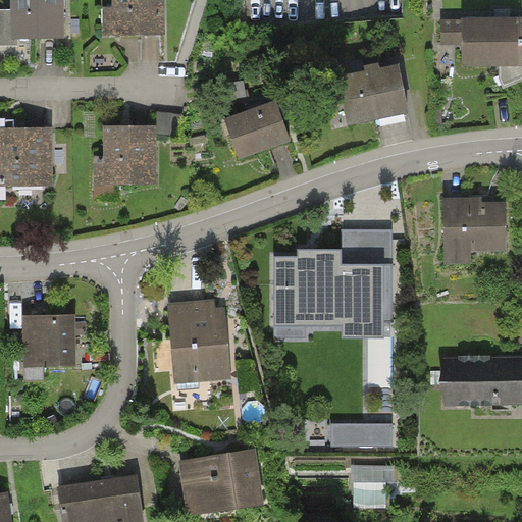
[(0,0),(1,44),(59,43),(57,0),(0,0)]
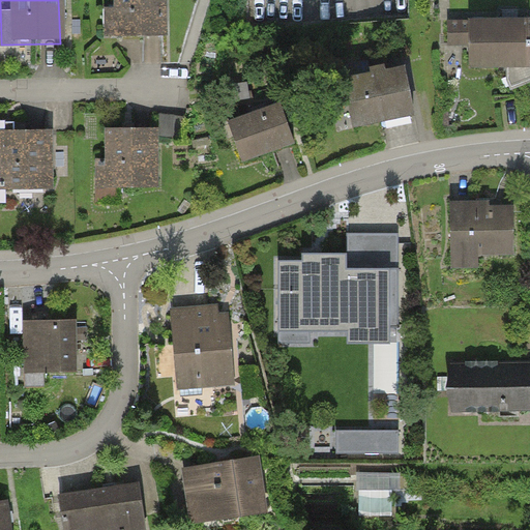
[(102,0),(104,43),(162,42),(160,0),(102,0)]
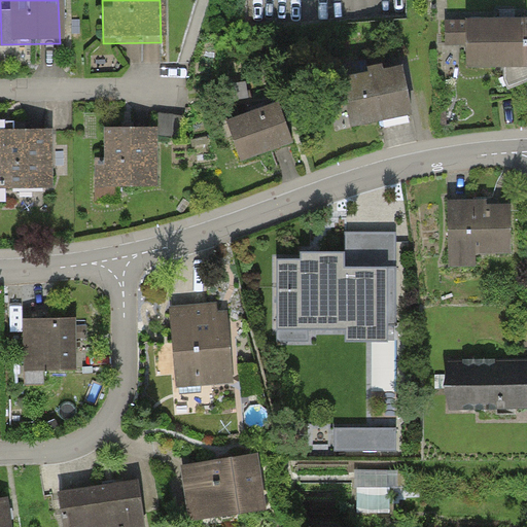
[(520,25),(460,26),(461,72),(521,71),(520,25)]
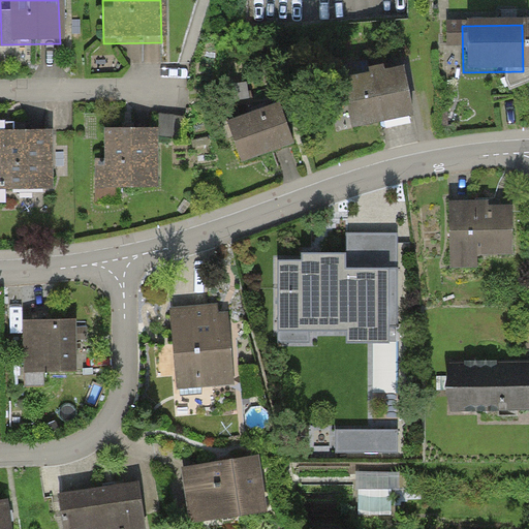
[(345,131),(406,118),(395,70),(335,85),(345,131)]
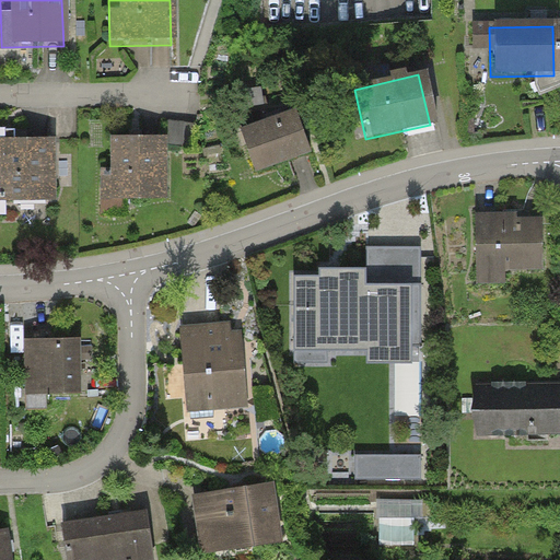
[(236,132),(251,174),(305,155),(291,114),(236,132)]
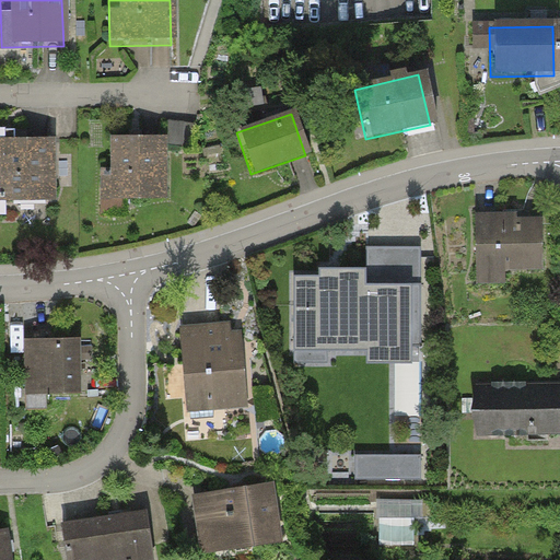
[(0,201),(51,201),(50,140),(0,141),(0,201)]
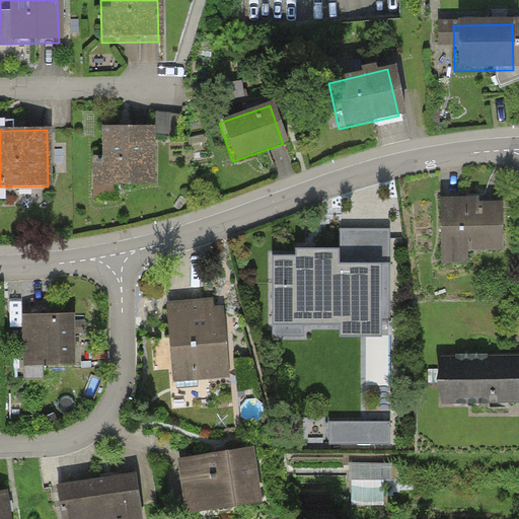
[(150,188),(149,130),(96,131),(97,189),(150,188)]
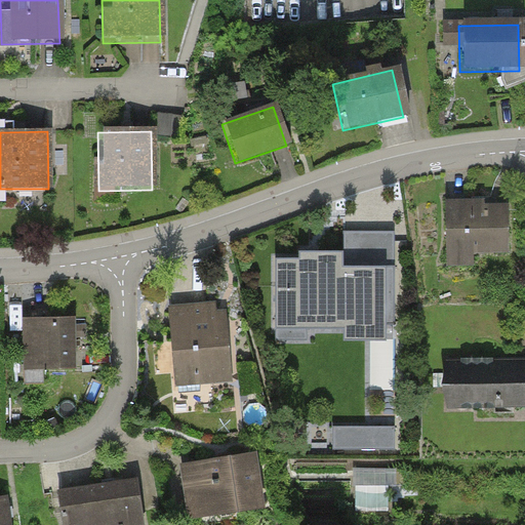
[(449,205),(450,251),(509,249),(507,203),(449,205)]
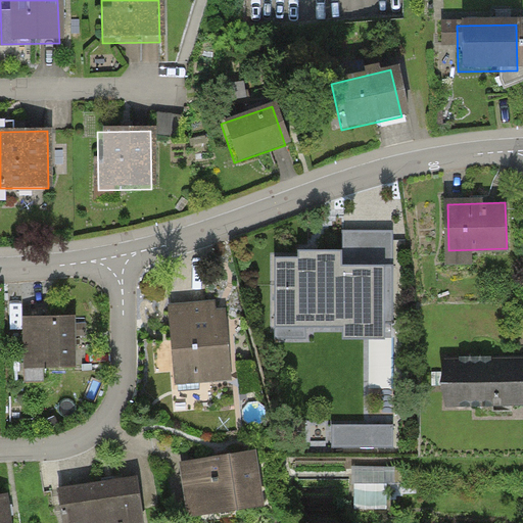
[(387,324),(395,324),(395,231),(343,231),(343,249),(333,249),(298,250),(298,257),(276,257),(276,324),(342,324),(342,339),(387,339),(387,324)]
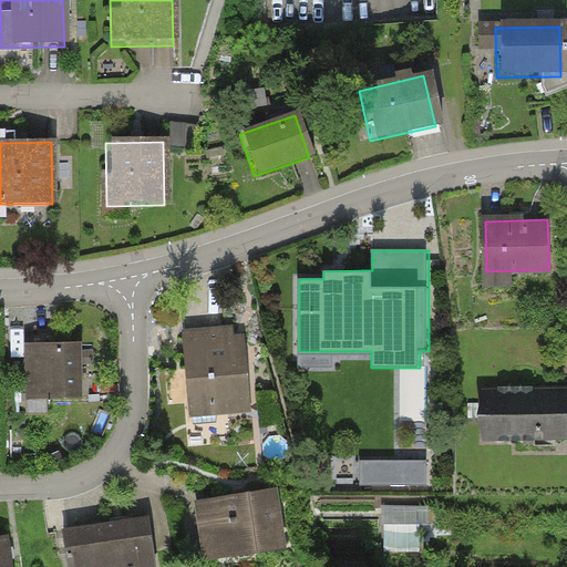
[(246,329),(183,333),(189,418),(251,414),(246,329)]
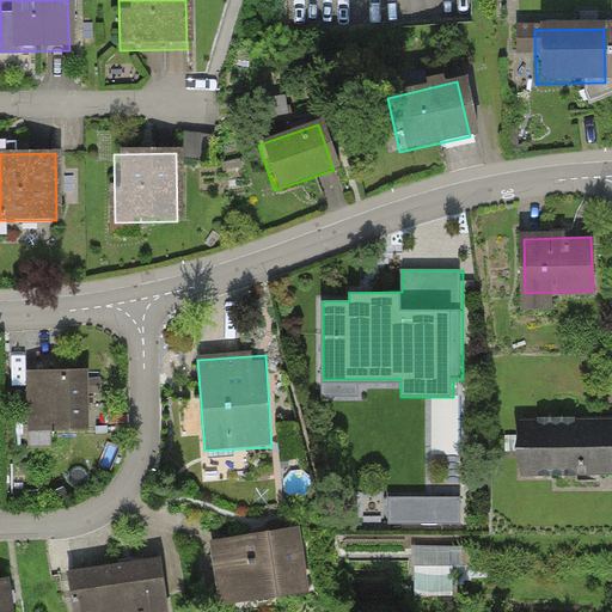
[(84,373),(23,374),(24,448),(49,447),(49,432),(85,430),(84,373)]
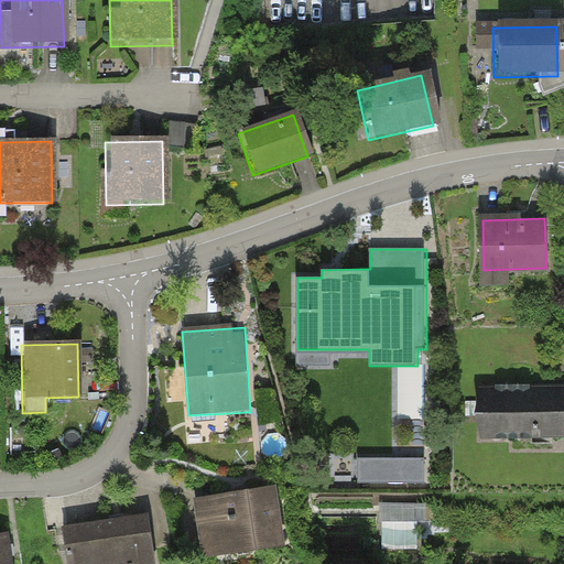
[(563,387),(486,389),(486,443),(563,442),(563,387)]
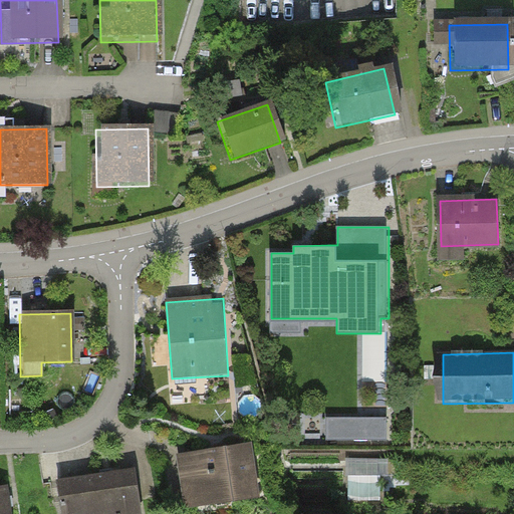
[(388,418),(327,418),(327,440),(388,440),(388,418)]
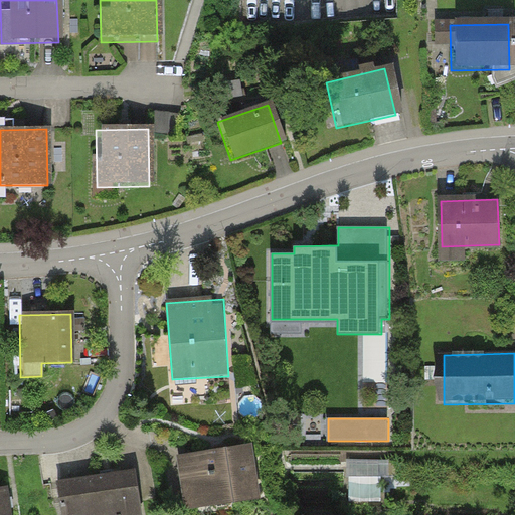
[(248,445),(178,456),(186,508),(256,497),(248,445)]
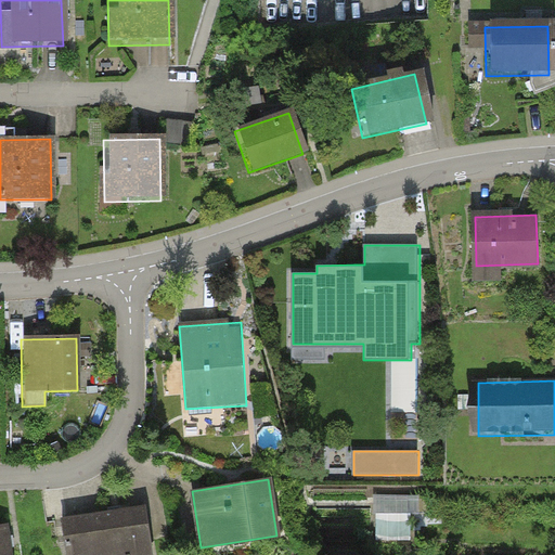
[(379,538),(414,537),(414,521),(431,521),(430,493),(378,494),(379,538)]
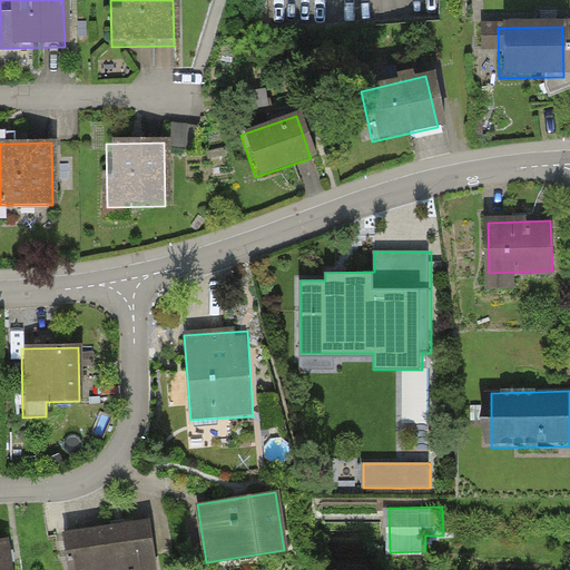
[(150,569),(143,521),(58,534),(64,569),(150,569)]
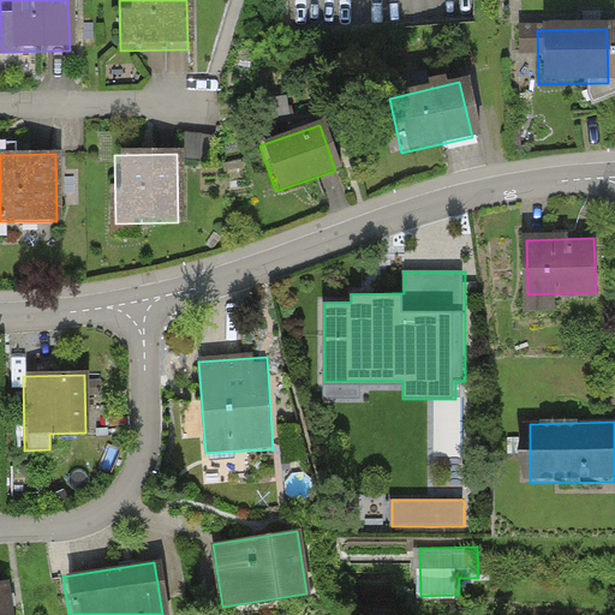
[(0,614),(10,614),(5,581),(0,581),(0,614)]
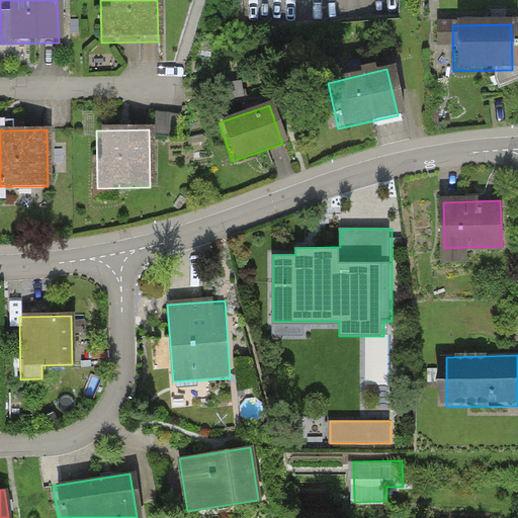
All buildings are outlined.
